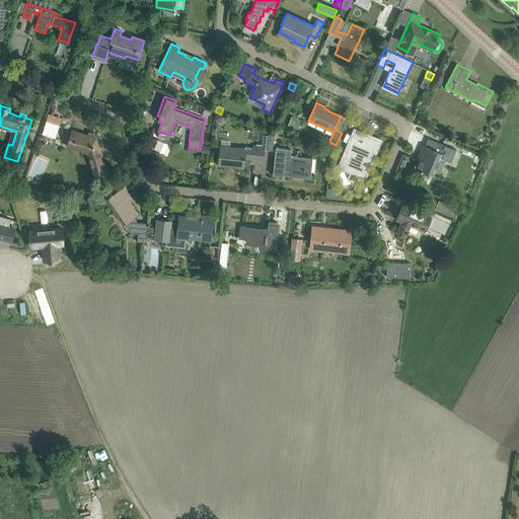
[(42,134),(56,138),(63,118),(48,113),(42,134)]
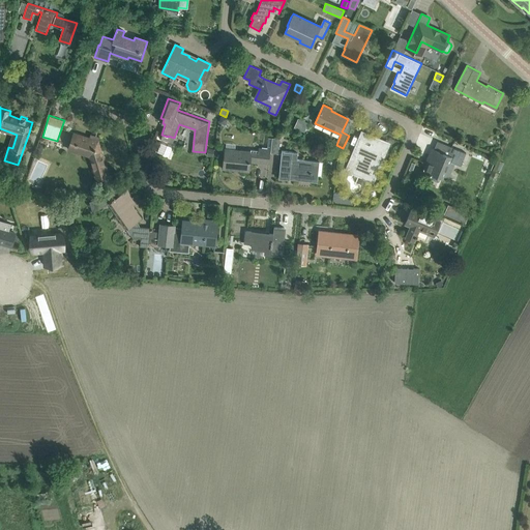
[(222,117),(219,124),(227,126),(228,119),(222,117)]
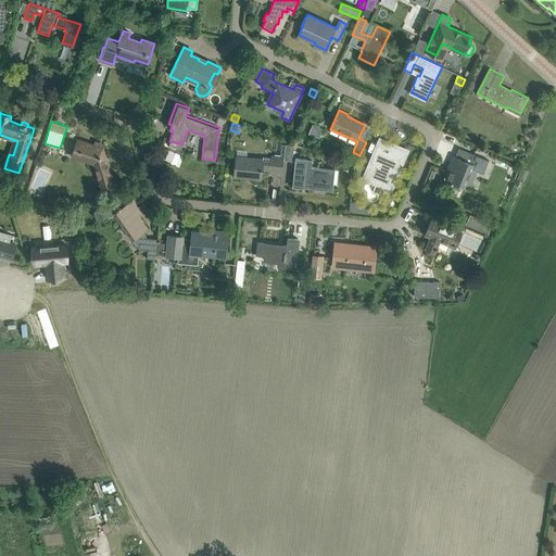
[(313,125),(310,135),(315,137),(319,127),(313,125)]
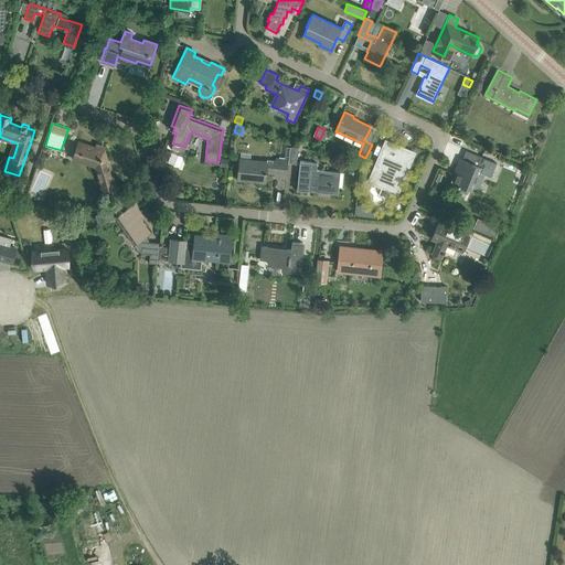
[(116,187),(105,150),(80,141),(75,152),(73,160),(94,168),(102,191),(116,187)]
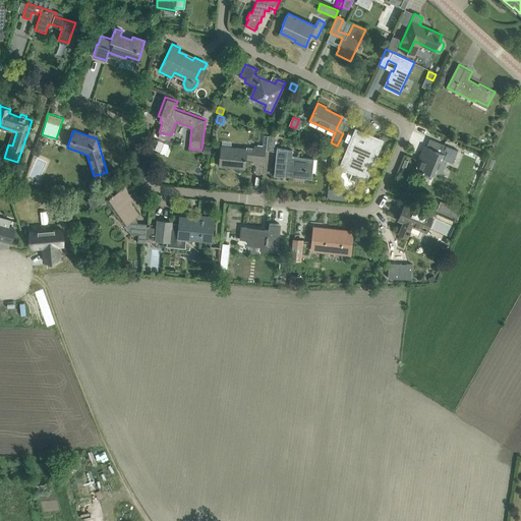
[(366,177),(382,141),(361,132),(354,151),(348,149),(341,167),(366,177)]
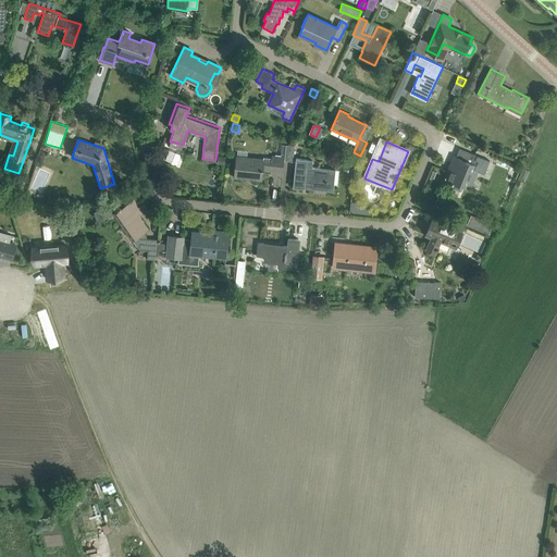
[(284,161),(293,162),(295,146),(286,145),(284,161)]
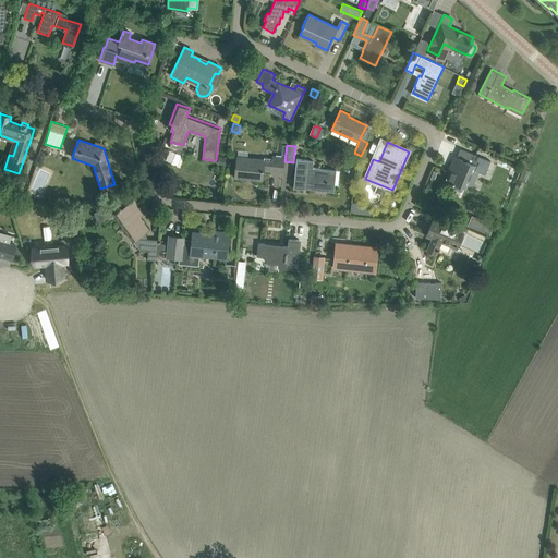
[(465,187),(473,170),(485,174),(490,161),(475,155),(472,164),(455,156),(451,166),(453,166),(447,180),(452,182),(452,183),(453,184),(452,186),(453,187),(461,191),(462,191),(463,187),(465,187)]
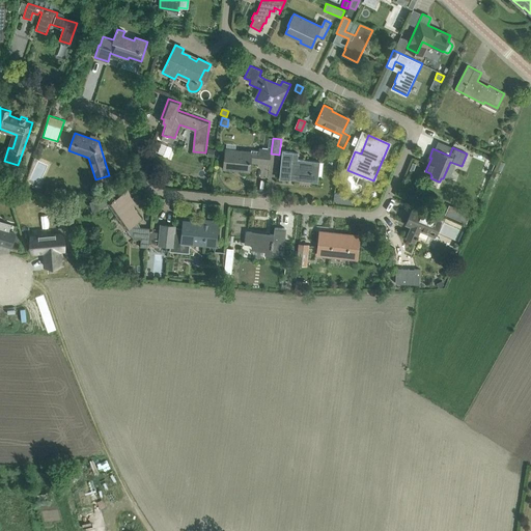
[(250,162),(269,164),(270,150),(258,148),(257,151),(251,151),(251,152),(225,150),(223,168),(249,171),(250,162)]
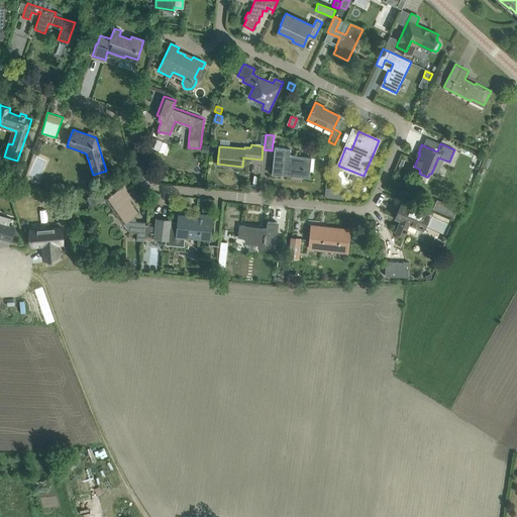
[(310,168),(311,158),(291,156),(291,150),(286,149),(286,148),(275,147),(272,174),(283,176),(283,172),(303,174),(303,177),(309,178),(310,168)]
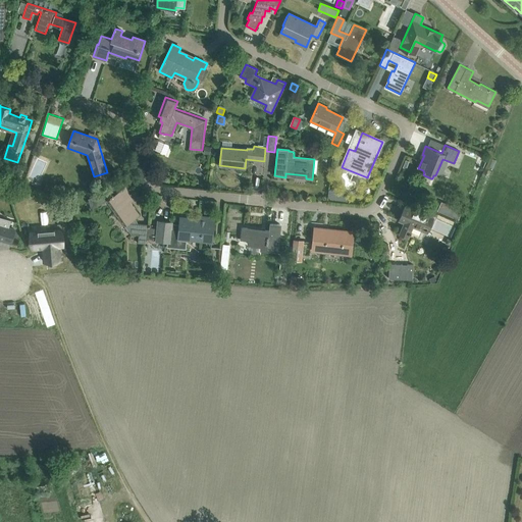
[(135,218),(137,211),(128,199),(129,194),(124,188),(116,193),(112,196),(111,195),(109,193),(88,199),(91,209),(100,205),(100,203),(103,202),(106,200),(123,224),(127,221),(132,226),(127,229),(132,235),(139,235),(138,243),(146,243),(146,239),(147,227),(147,224),(138,223),(135,218)]
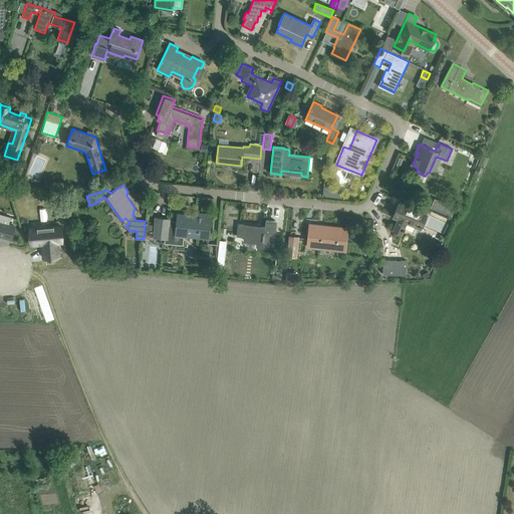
[(324,187),(324,194),(324,195),(325,196),(326,196),(327,197),(328,197),(343,199),(343,197),(343,195),(343,193),(342,191),(341,190),(339,188),(337,187),(334,186),(332,186),(329,186),(327,186),(324,187)]
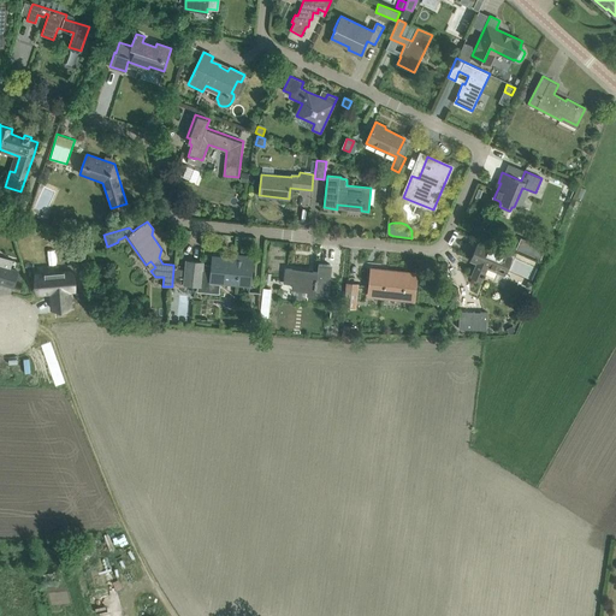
[(497,271),(505,254),(478,242),(471,260),(477,262),(472,276),(481,280),(487,267),(497,271)]
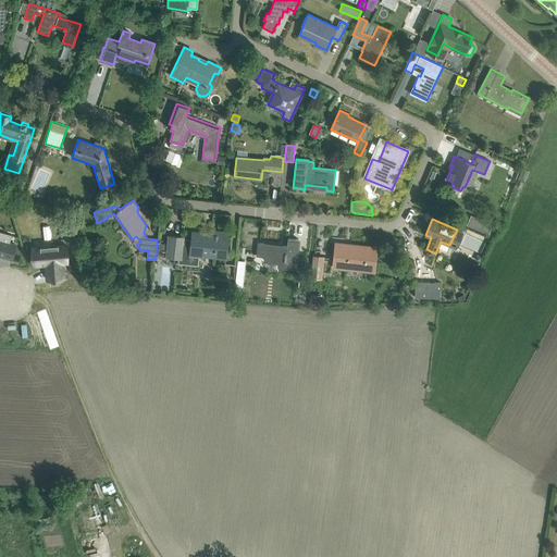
[(0,255),(5,257),(13,259),(16,246),(9,244),(11,235),(0,232),(0,255)]
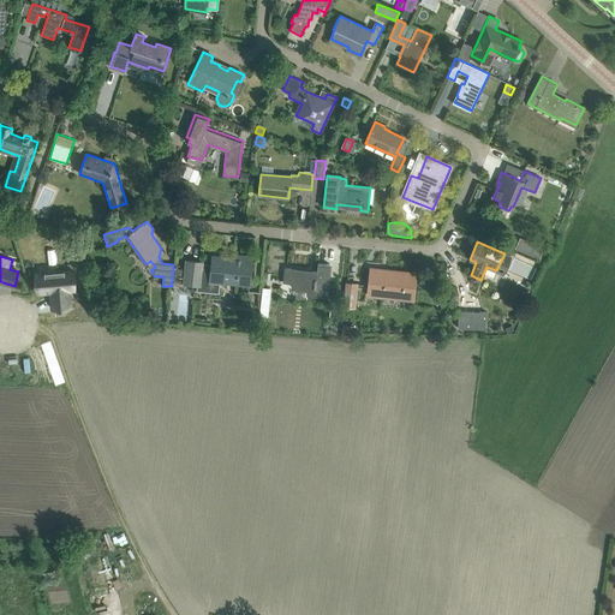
[(210,280),(250,284),(252,257),(240,256),(239,260),(213,256),(212,264),(202,263),(202,262),(186,261),(185,269),(173,268),(172,281),(199,285),(199,288),(209,290),(210,280)]
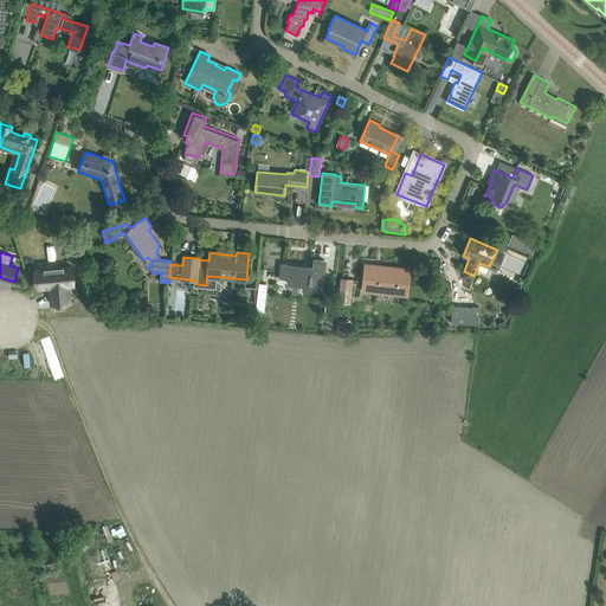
[(452,265),(456,255),(449,252),(446,263),(452,265)]
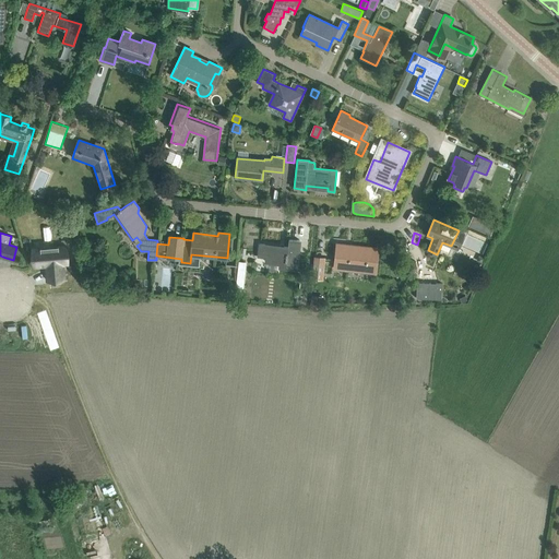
[(296,269),(298,251),(299,240),(289,239),(288,248),(260,245),(259,257),(266,258),(266,262),(281,263),(281,265),(286,266),(286,268),(296,269)]
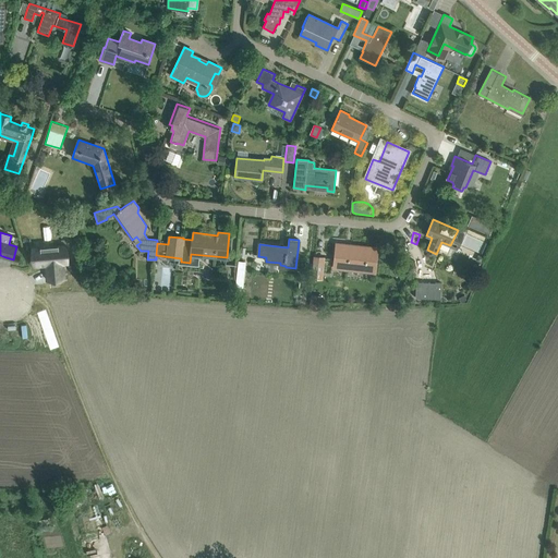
[(374,270),(377,249),(337,244),(335,265),(343,265),(342,267),(374,270)]
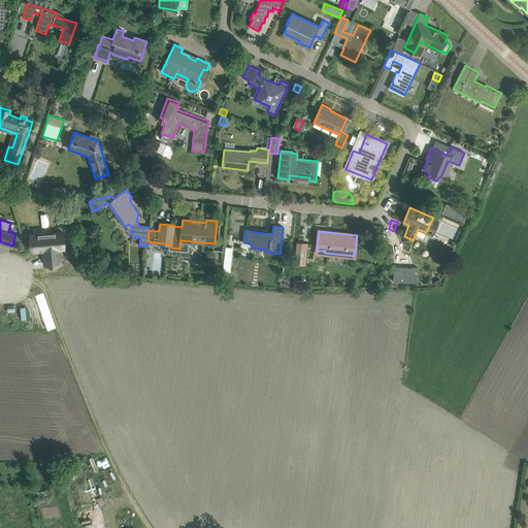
[(31,235),(32,252),(43,251),(44,251),(45,256),(43,256),(44,265),(61,263),(60,249),(64,249),(62,232),(31,235)]
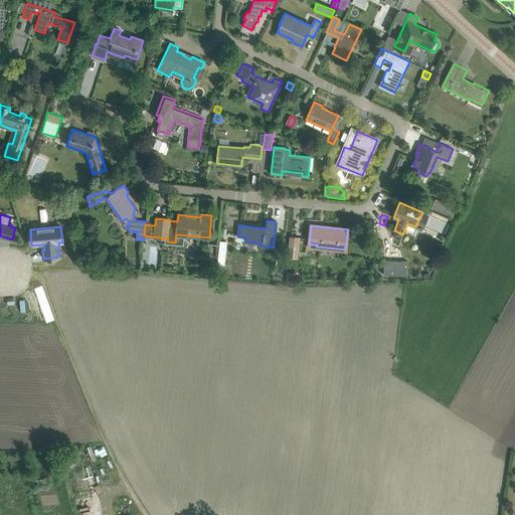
[(288,258),(297,259),(299,238),(290,237),(288,258)]
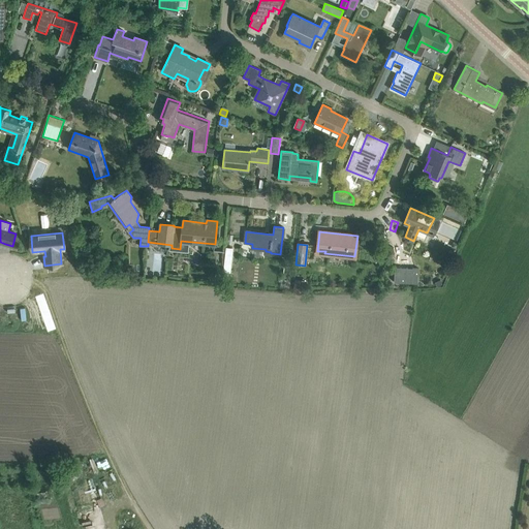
[(293,280),(292,294),(304,296),(306,281),(293,280)]
